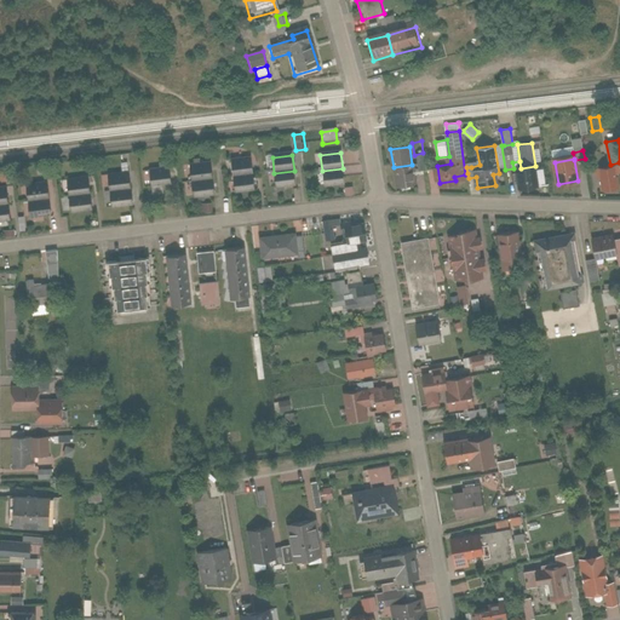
[(230,162),(231,178),(252,176),(251,160),(230,162)]
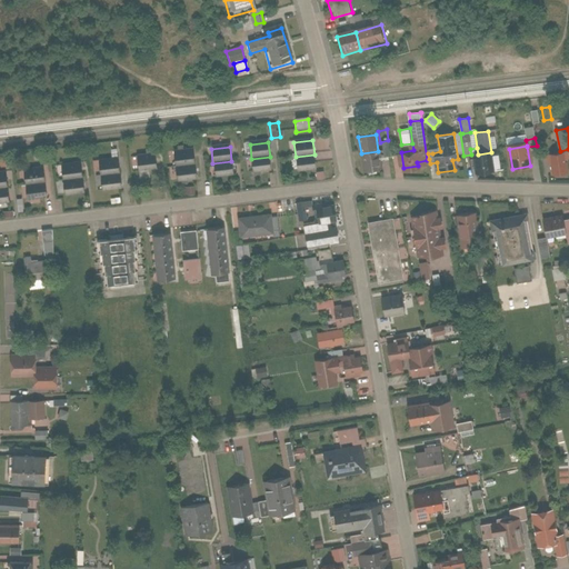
[(381,169),(378,151),(361,153),(363,172),(381,169)]
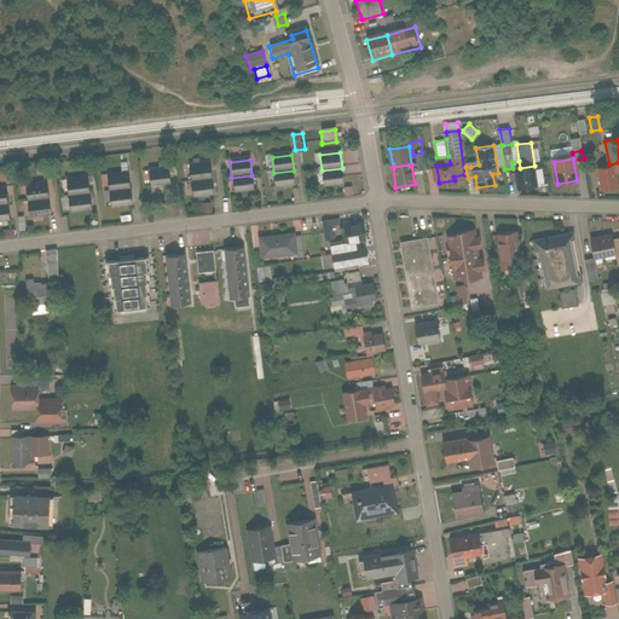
[(601,190),(618,187),(615,174),(618,173),(618,167),(618,165),(593,168),(594,178),(600,177),(601,190)]
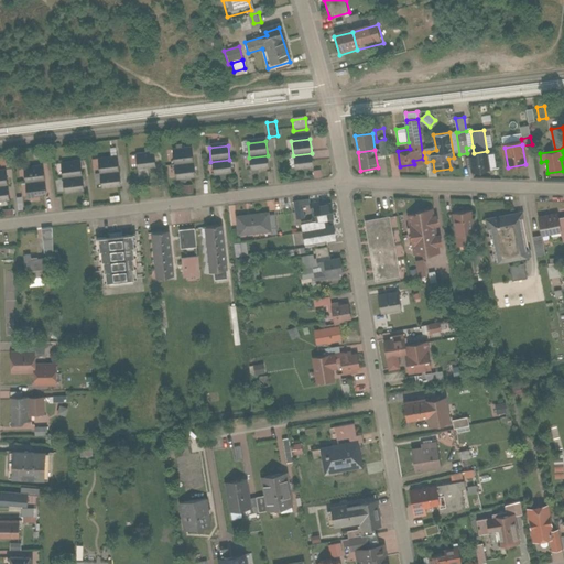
[(172,153),(174,167),(192,165),(191,151),(172,153)]
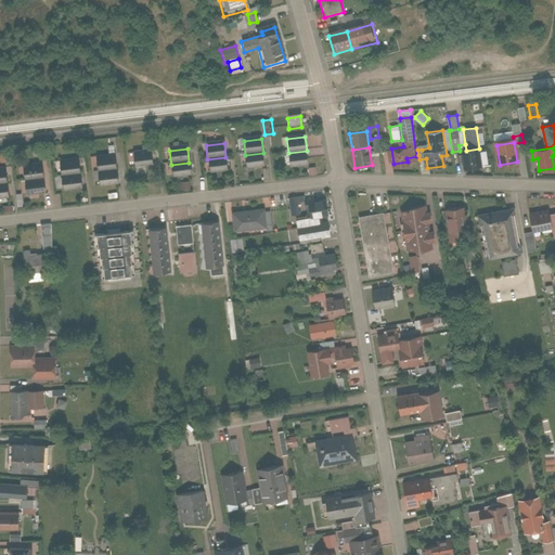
[(481,168),(479,149),(466,151),(467,168),(481,168)]
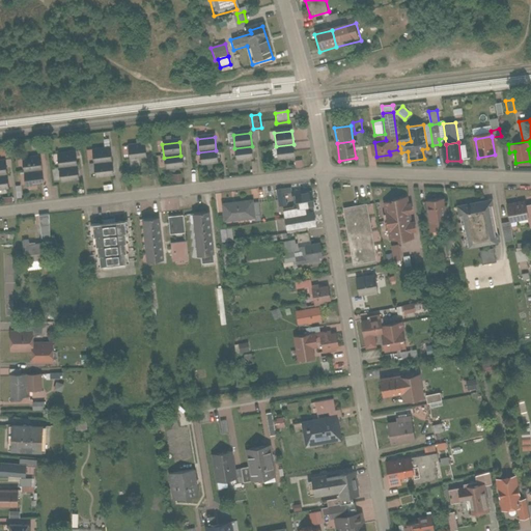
[(12,154),(11,144),(1,145),(3,155),(12,154)]
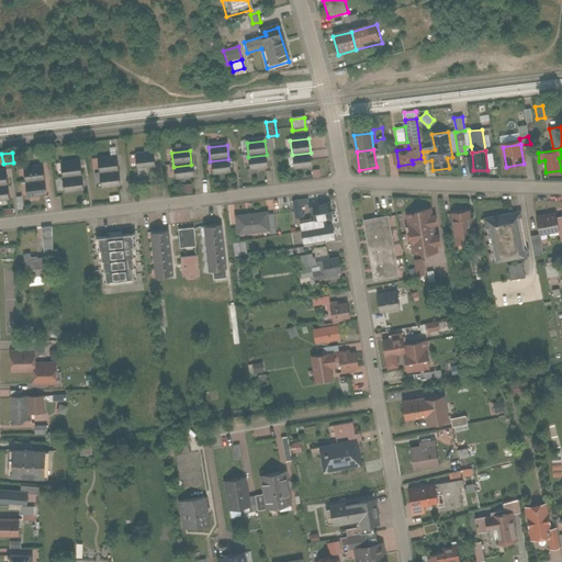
[(155,167),(154,153),(135,154),(136,168),(147,167),(155,167)]
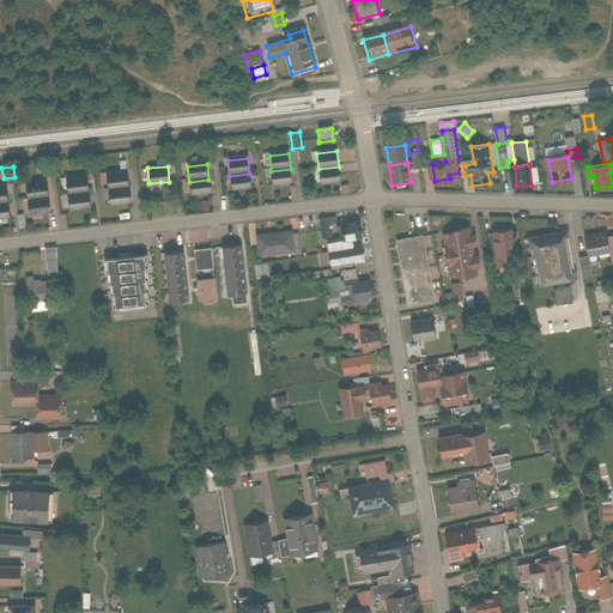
[(339,167),(319,169),(321,184),(340,182),(339,167)]
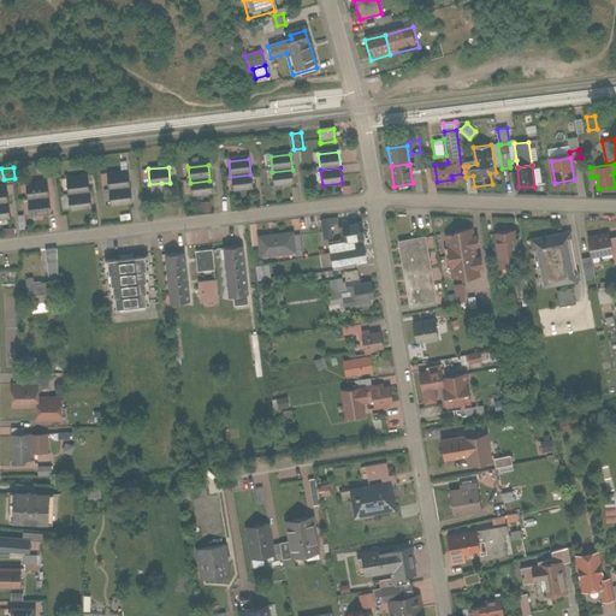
[(292,170),(272,172),(274,188),(295,185),(292,170)]
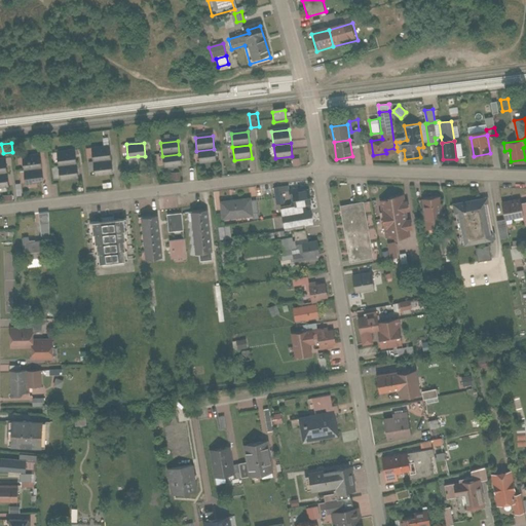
[(90,149),(91,161),(110,159),(109,147),(90,149)]
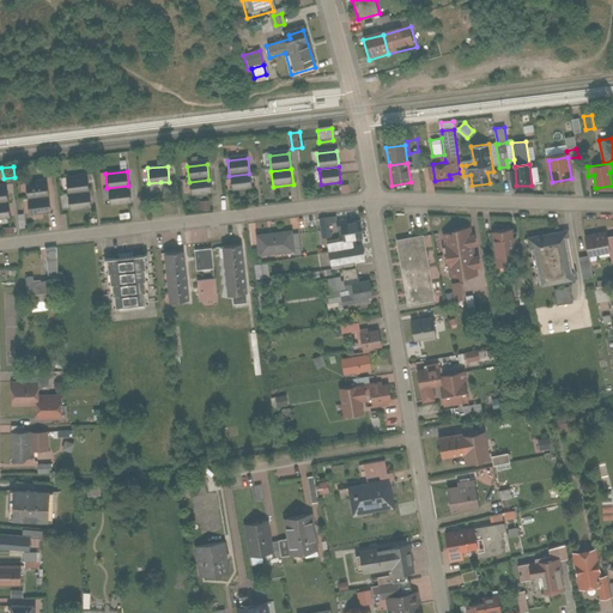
[(249,174),(229,176),(231,192),(252,189),(249,174)]
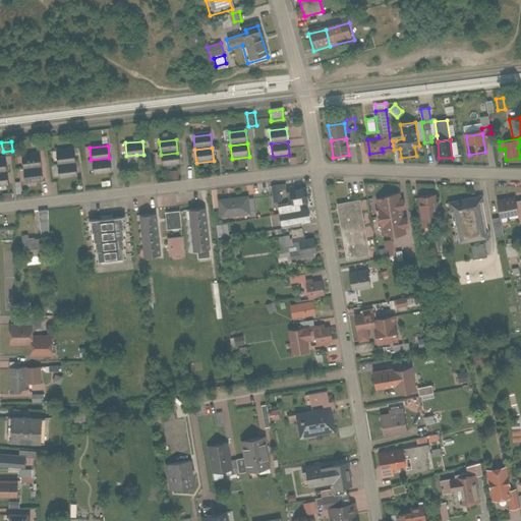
[(56,153),(58,166),(75,163),(74,151),(56,153)]
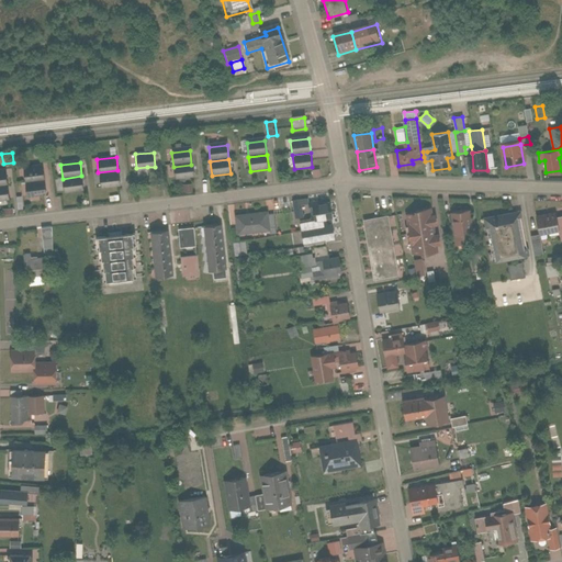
[(191,165),(173,167),(175,181),(192,179),(193,179),(191,165)]
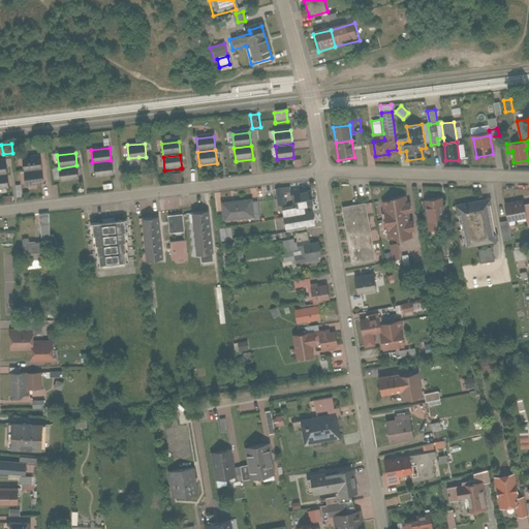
[(111,160),(92,162),(94,175),(113,173),(111,160)]
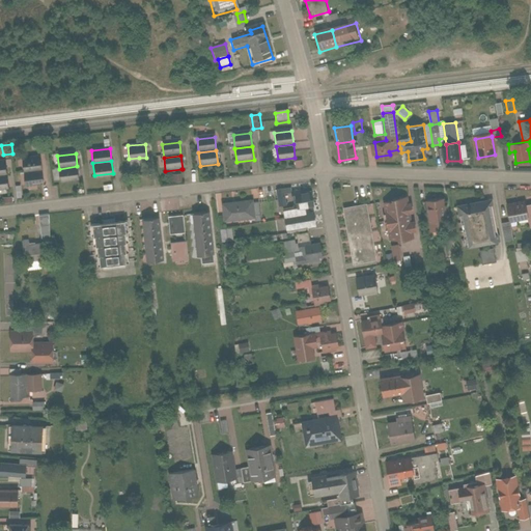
[(21,165),(22,177),(40,175),(39,163),(21,165)]
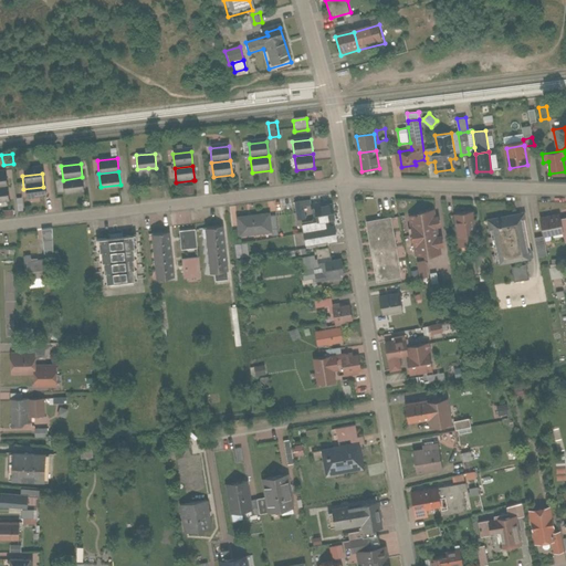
[(82,177),(63,180),(64,194),(84,190),(82,177)]
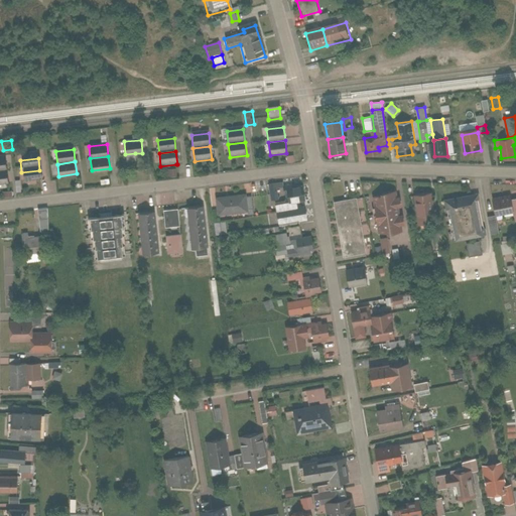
[(39,170),(21,172),(23,184),(38,183),(40,182),(39,170)]
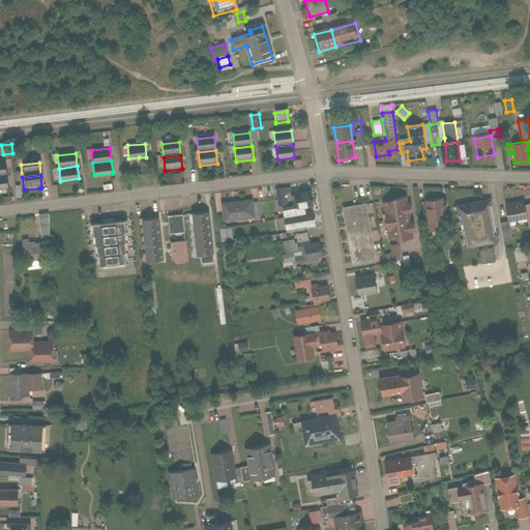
[(313,207),(311,195),(295,197),(297,209),(302,208),(313,207)]
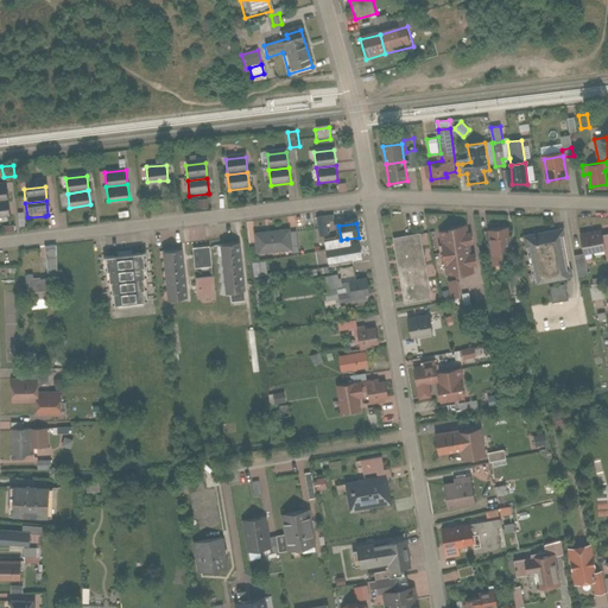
[(448,274),(474,270),(466,225),(439,229),(448,274)]
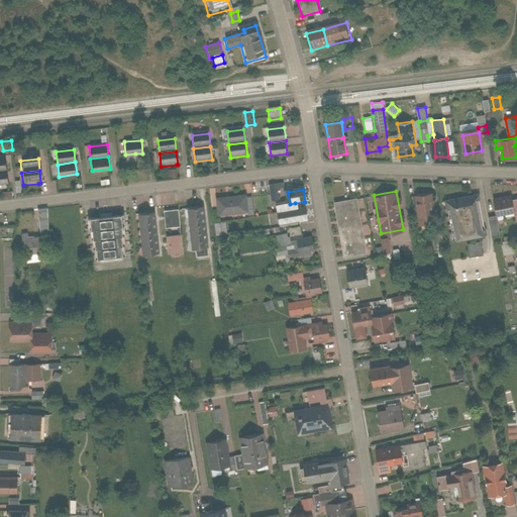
[(435,221),(430,192),(414,195),(419,224),(435,221)]
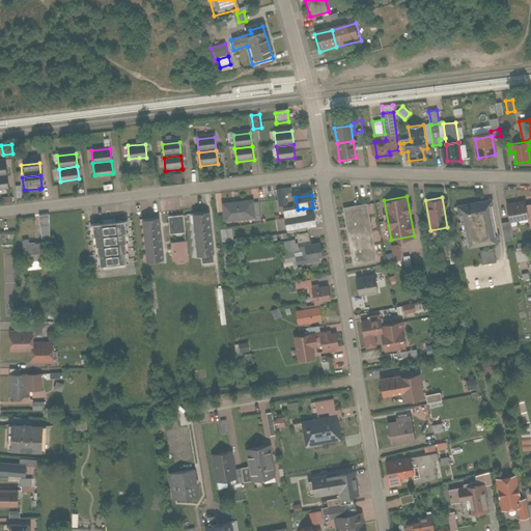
[(498,242),(491,200),(459,206),(467,247),(498,242)]
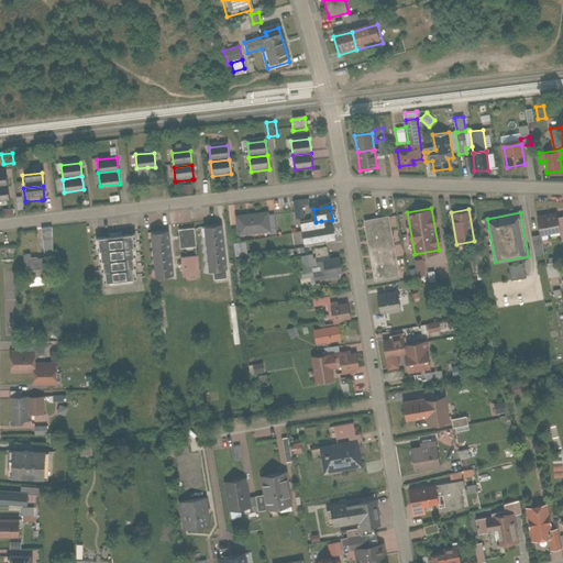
[(559,229),(556,217),(555,212),(536,216),(539,232),(559,229)]
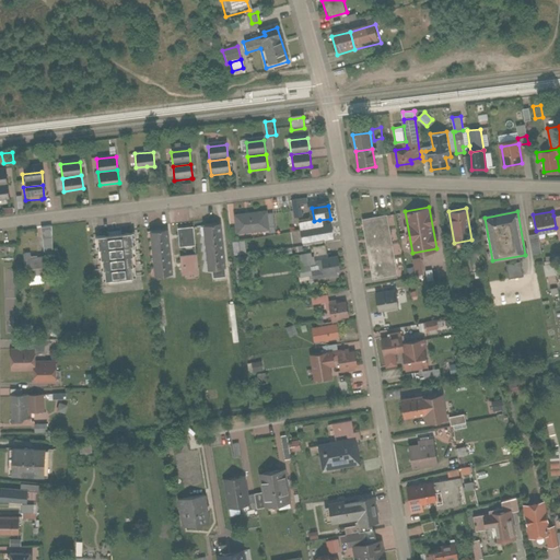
[(265,213),(235,217),(237,234),(267,231),(265,217),(265,213)]
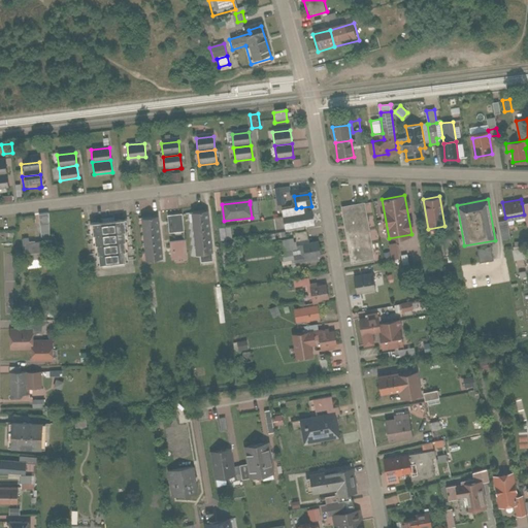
[(250,204),(252,218),(258,218),(257,203),(250,204)]
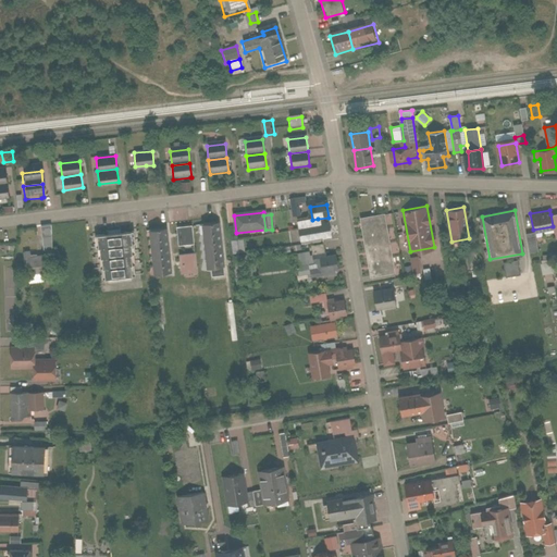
[(361,222),(363,236),(387,232),(385,218),(361,222)]
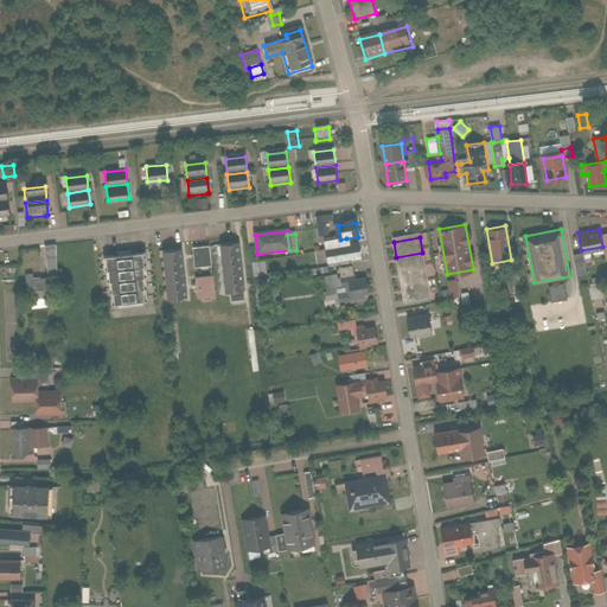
[(326,253),(349,249),(346,238),(340,240),(325,242),(326,253)]
